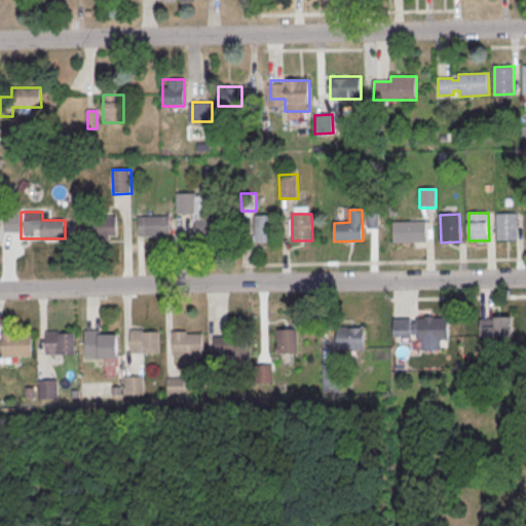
[(498,214),(518,214),(519,241),(498,241),(498,214)]
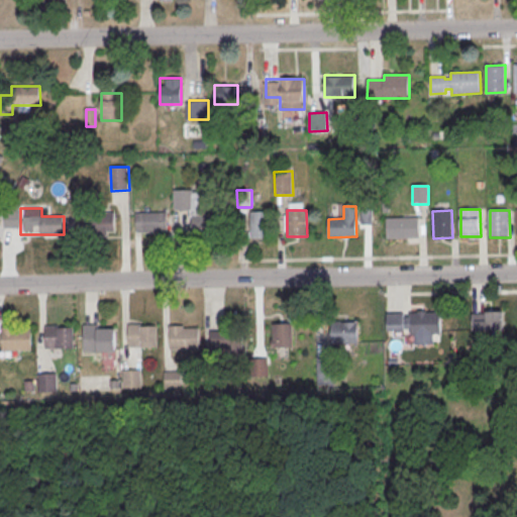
[(250,212),(271,212),(271,238),(250,238),(250,212)]
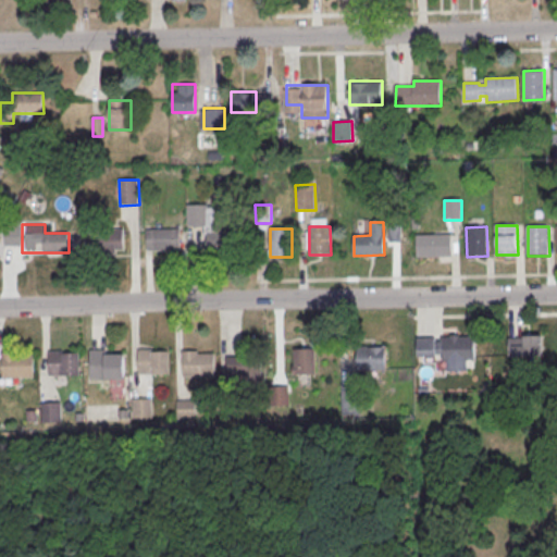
[(90,231),(124,230),(124,250),(90,251),(90,231)]
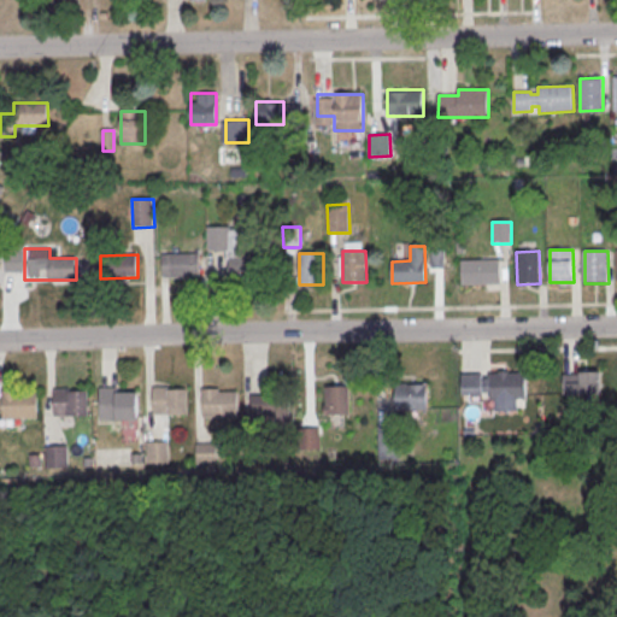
[(163,254),(200,254),(200,277),(163,278),(163,254)]
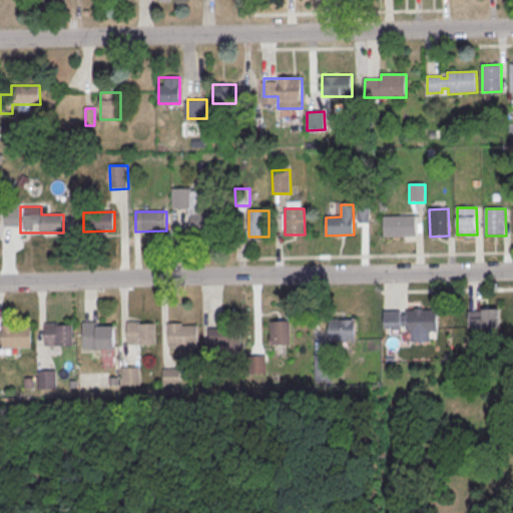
[(191,215),(209,215),(209,234),(191,235),(191,215)]
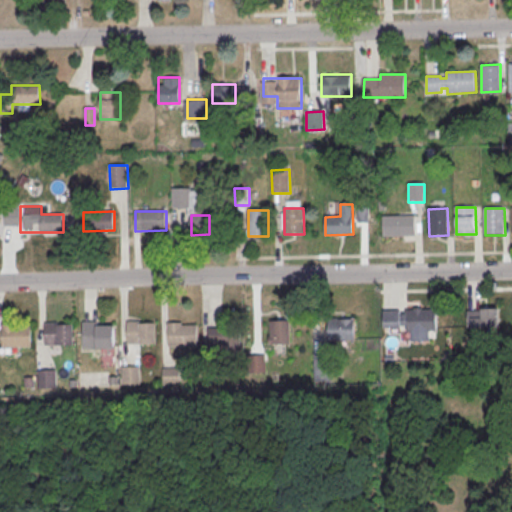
[(383,216),(415,216),(415,236),(383,237),(383,216)]
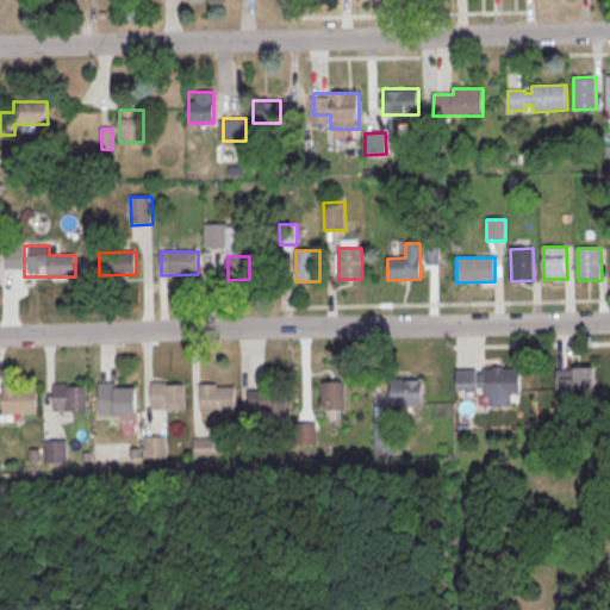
[(484,369),(521,368),(522,394),(512,394),(512,406),(490,408),(490,394),(485,394),(485,387),(478,388),(478,390),(458,391),(456,371),(478,369),(478,374),(484,374),(484,369)]
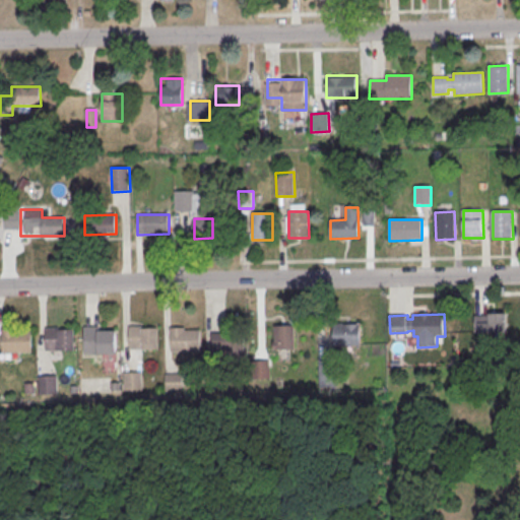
[(474,314),(474,333),(507,333),(507,314),(474,314)]
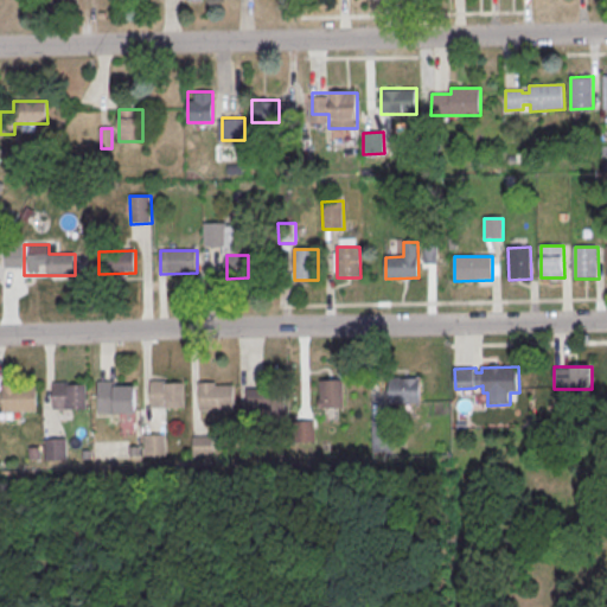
[(390,379),(421,378),(422,403),(390,404),(390,379)]
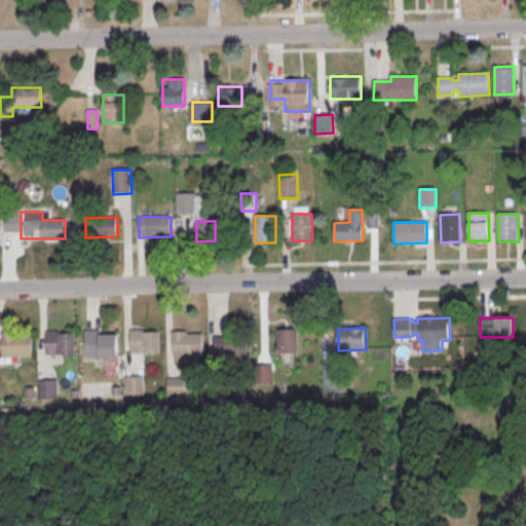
[(130,329),(130,354),(161,353),(160,332),(145,332),(145,329),(130,329)]
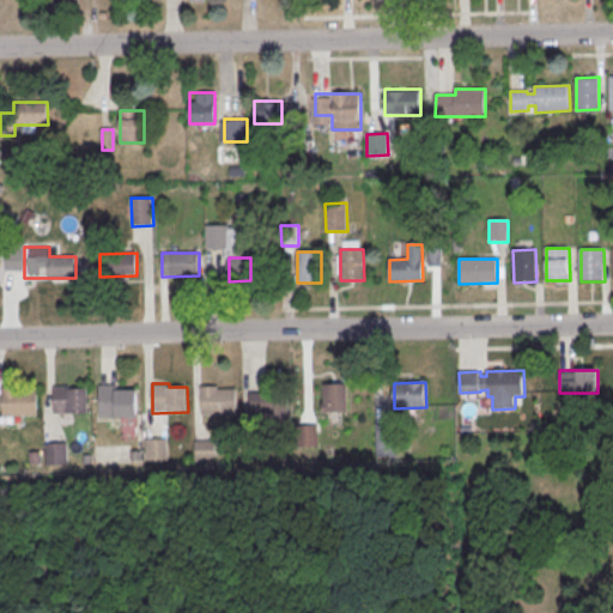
[(325,384),(347,383),(349,411),(325,412),(325,384)]
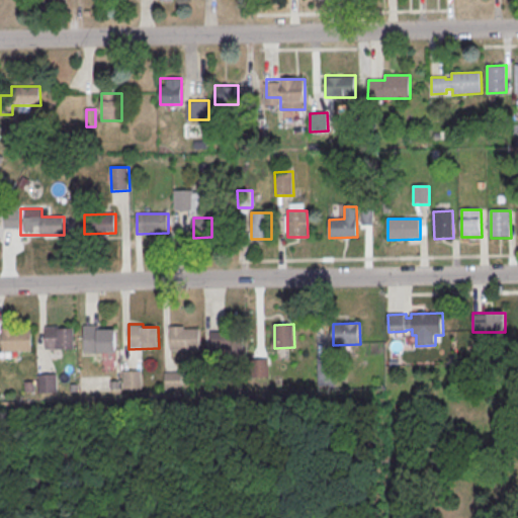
[(46,326),(46,350),(76,349),(75,328),(60,328),(60,325),(46,326)]
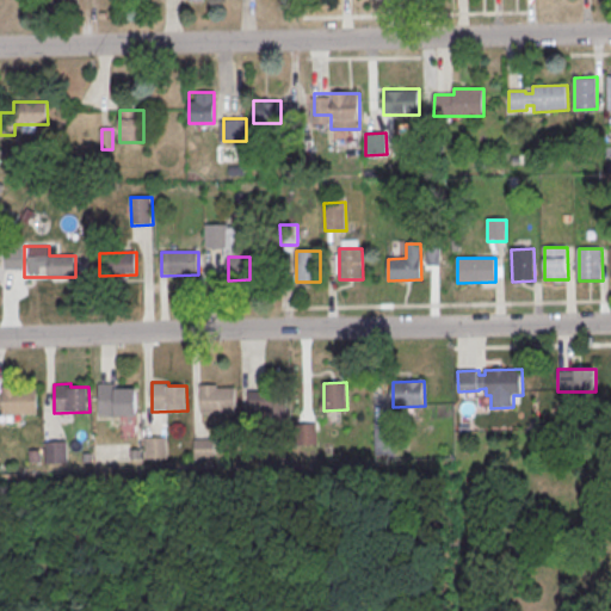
[(99,383),(100,415),(137,415),(137,388),(117,388),(117,383),(99,383)]
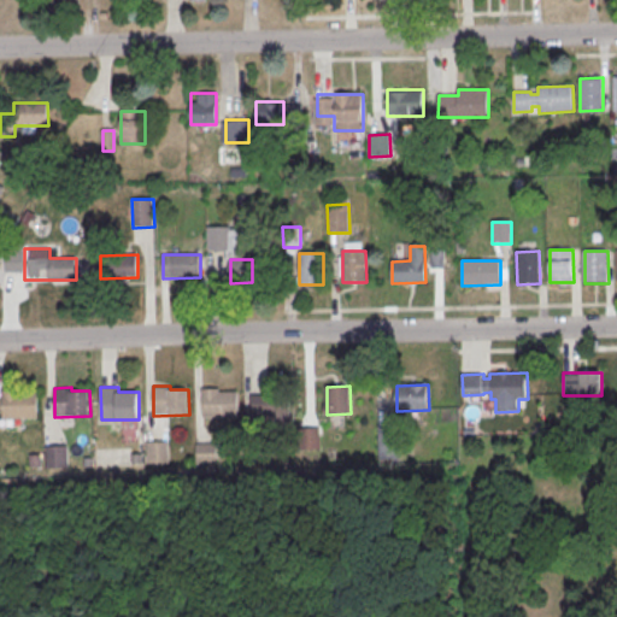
[(203,388),(204,418),(239,417),(238,391),(219,392),(219,388),(203,388)]
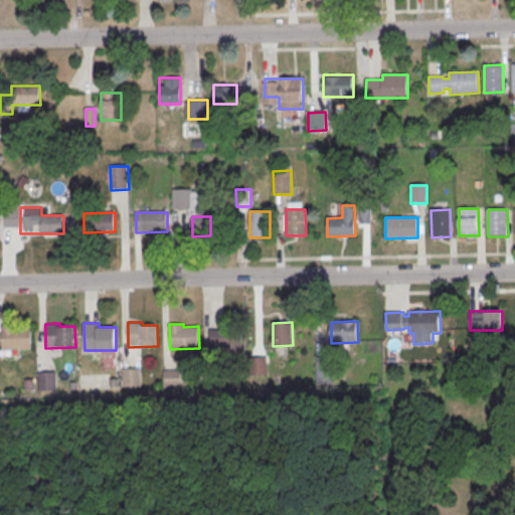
[(2,326),(3,350),(32,350),(31,328),(16,328),(16,326),(2,326)]
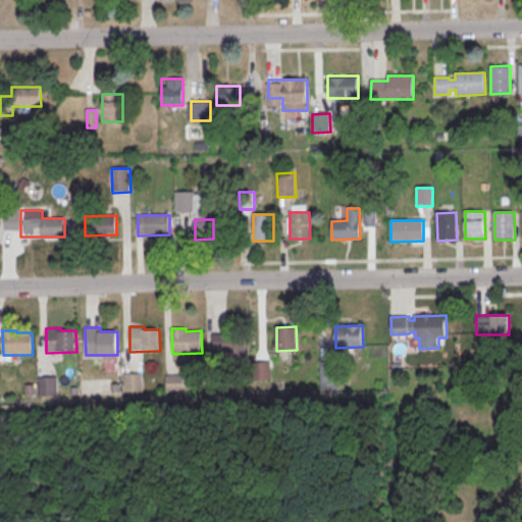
[(212,334),(245,333),(247,375),(228,376),(227,355),(213,355),(212,334)]
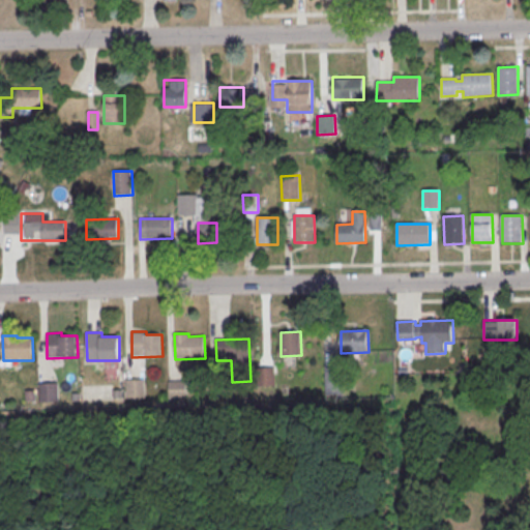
[(256,369),(274,367),(275,386),(257,387),(256,369)]
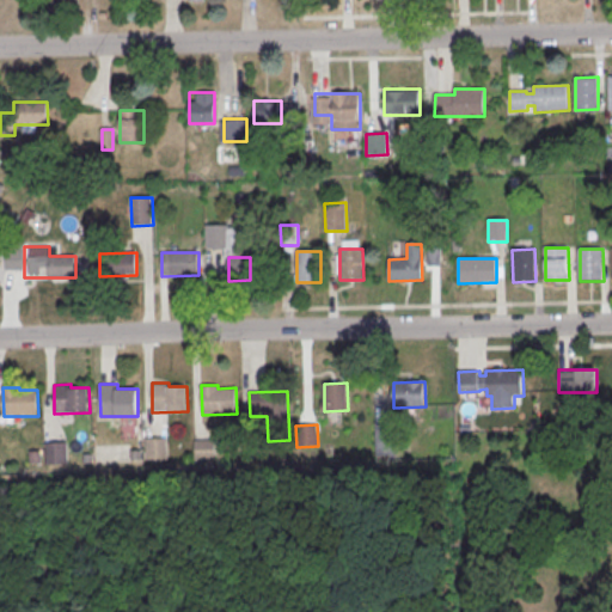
[(146,439),(167,438),(169,459),(147,460),(146,439)]
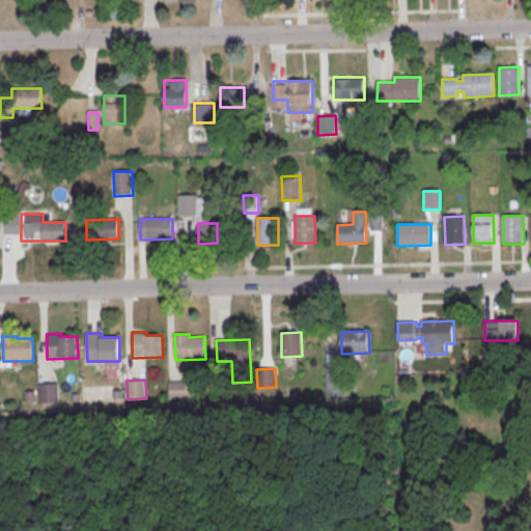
[(169,383),(187,382),(187,399),(170,400),(169,383)]
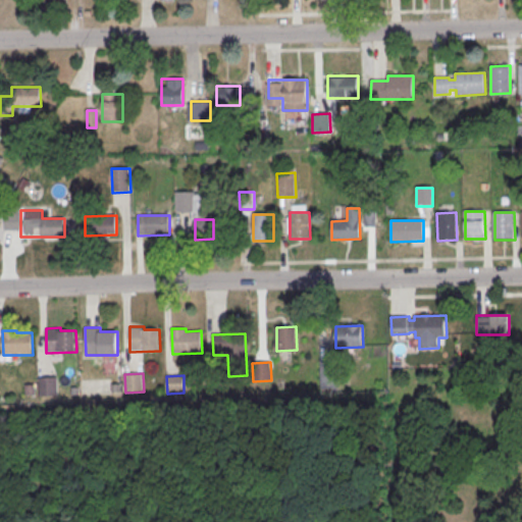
[(39,378),(58,377),(58,396),(40,397),(39,378)]
